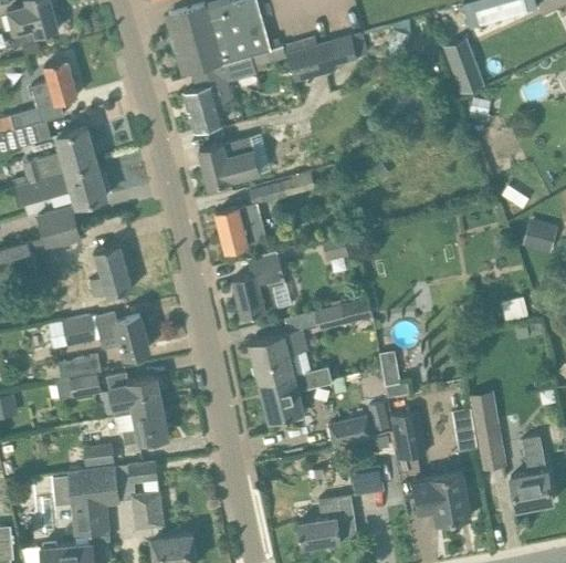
[(50,0),(25,0),(27,4),(8,10),(18,47),(37,41),(35,37),(59,30),(50,0)]
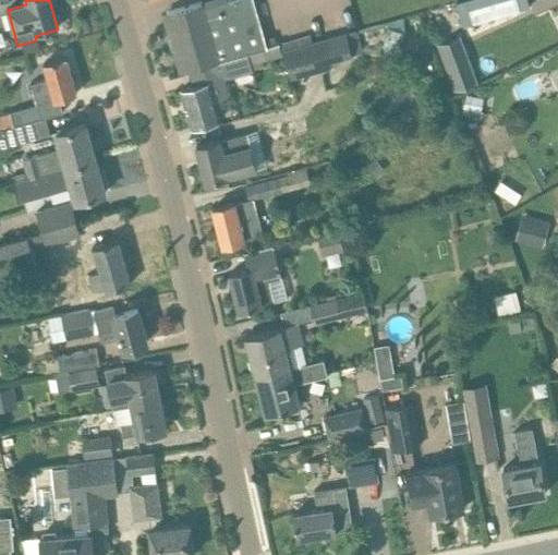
[(168,14),(185,73),(189,72),(247,55),(267,49),(252,0),(234,0),(203,9),(202,4),(168,14)]
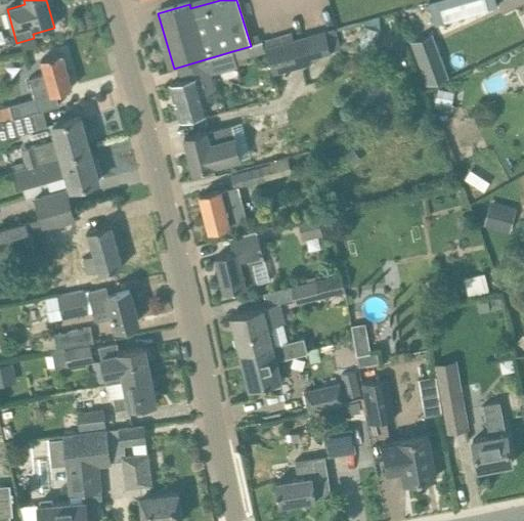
[(494,0),(444,0),(428,5),(435,29),(497,10),(494,0)]
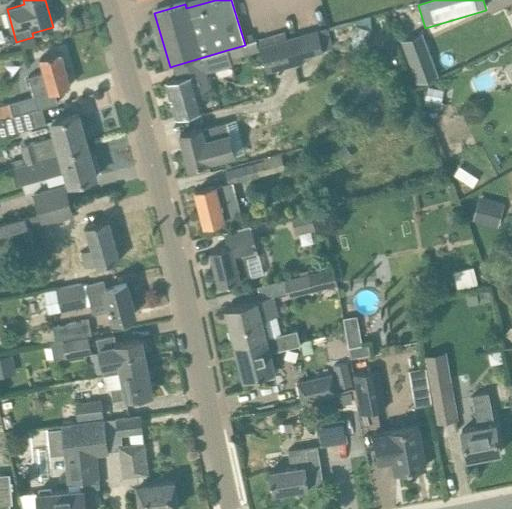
[(357,22),(355,27),(371,31),(370,18),(357,22)]
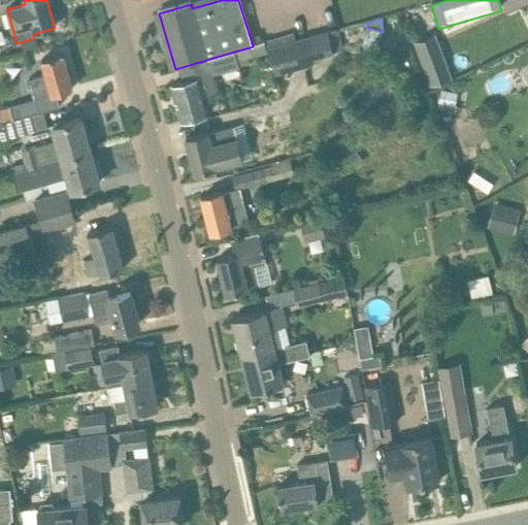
[(296,41),(267,50),(275,77),(314,66),(312,61),(333,55),(326,32),(305,38),(296,41)]
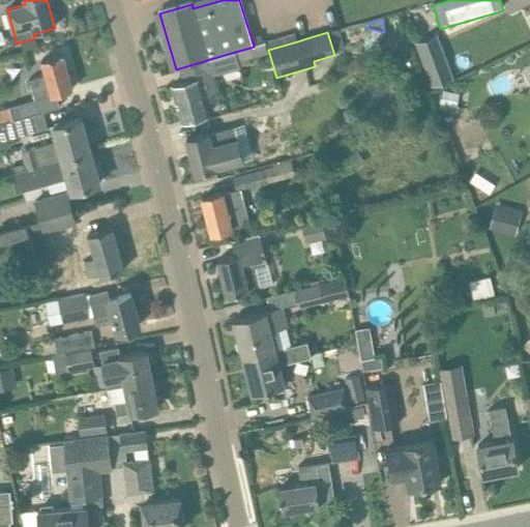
[(437,37),(416,45),(432,88),(452,80),(437,37)]
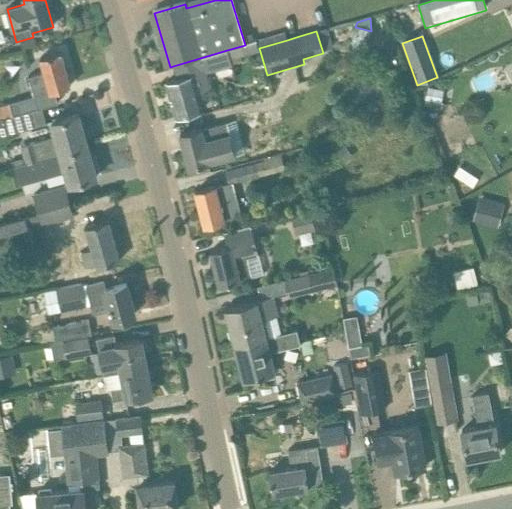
[(20,43),(22,50),(36,47),(34,40),(20,43)]
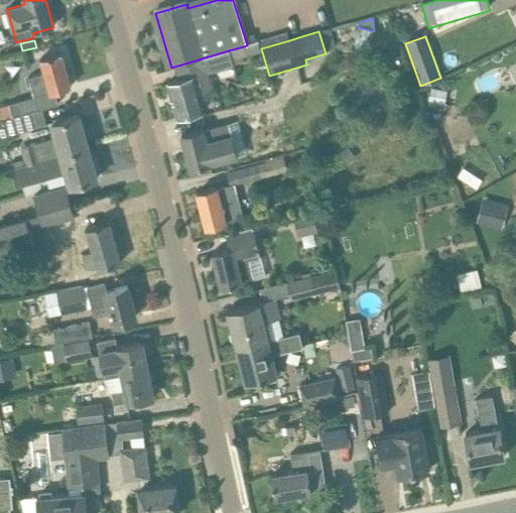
[(229,50),(174,67),(179,81),(167,85),(177,119),(204,112),(199,95),(211,92),(207,76),(234,68),(229,50)]
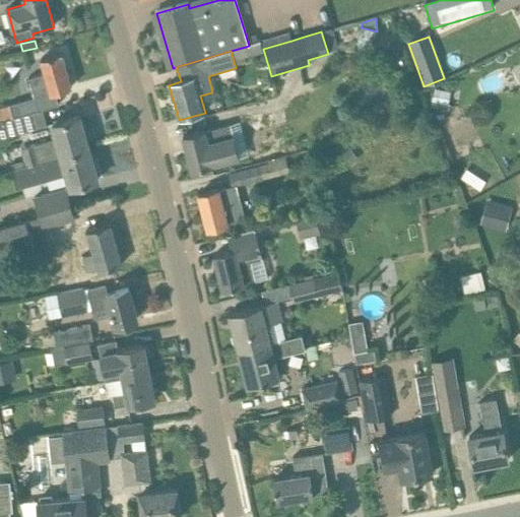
[(34,99),(9,106),(13,120),(26,116),(42,112),(59,107),(55,93),(72,89),(62,55),(41,61),(45,75),(28,79),(34,99)]
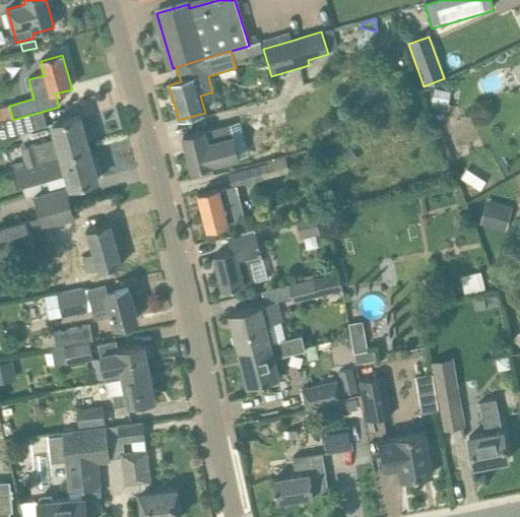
[(47,127),(42,112),(13,120),(17,135),(47,127)]
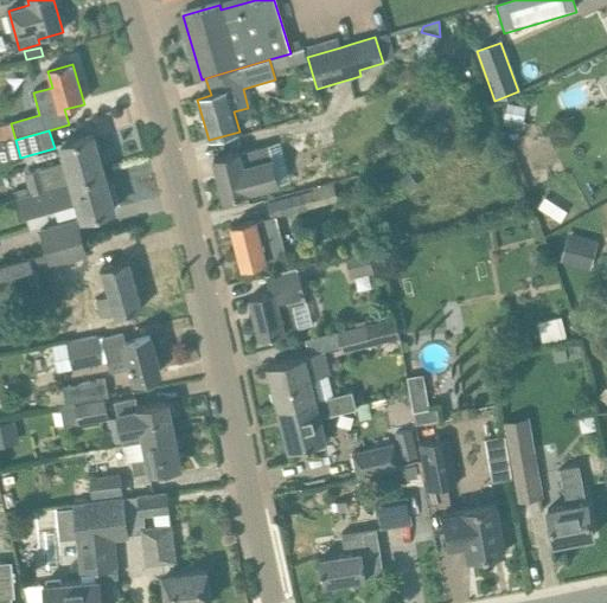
[(31,196),(104,174),(94,138),(62,146),(66,165),(42,172),(40,171),(25,175),(31,196)]
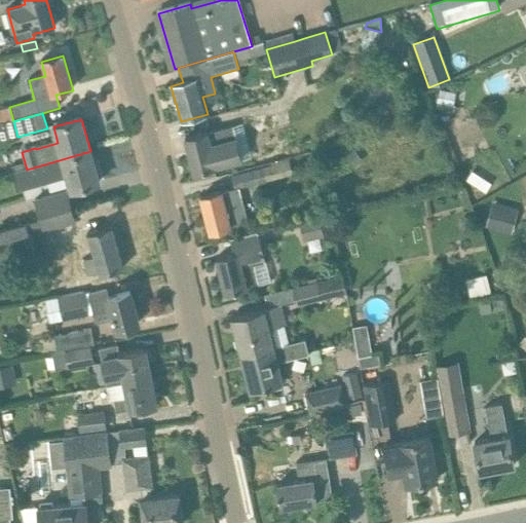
[(242,161),(233,127),(208,135),(207,134),(185,139),(194,174),(242,161)]
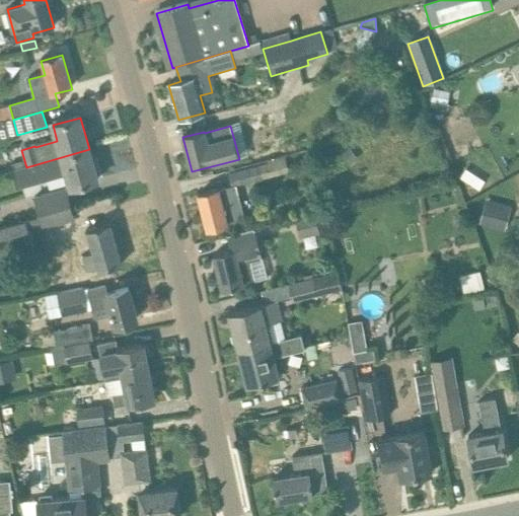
[(98,181),(89,149),(26,167),(12,171),(17,188),(31,185),(45,180),(45,179),(66,173),(70,190),(98,181)]
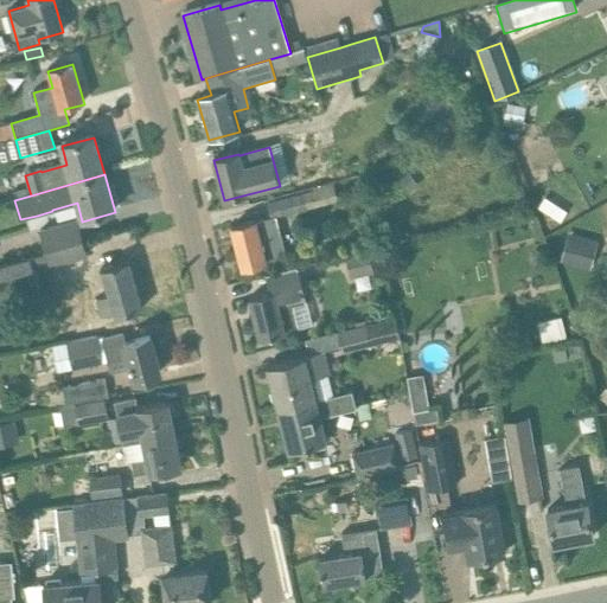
[(313,193),(304,196),(267,205),(270,219),(256,223),(256,222),(231,229),(242,269),(267,263),(267,262),(286,257),(276,218),(338,203),(333,185),(313,190),(313,193)]
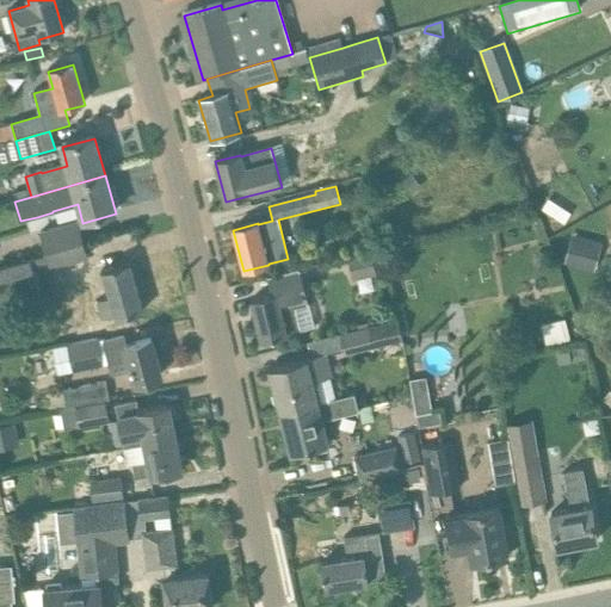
[(71,227),(43,235),(49,256),(53,267),(53,268),(86,259),(84,247),(76,225),(71,227)]
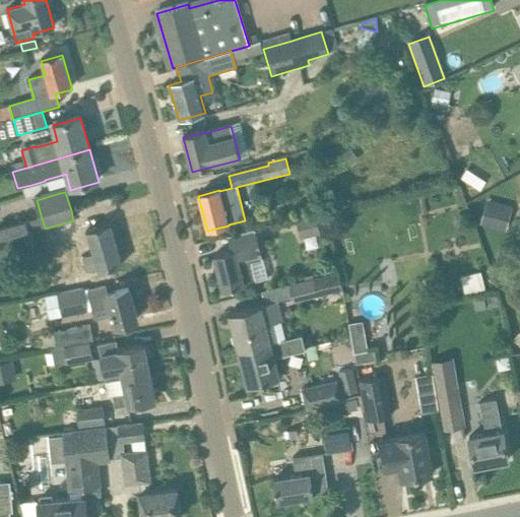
[(480,224),(506,232),(512,207),(486,200),(480,224)]
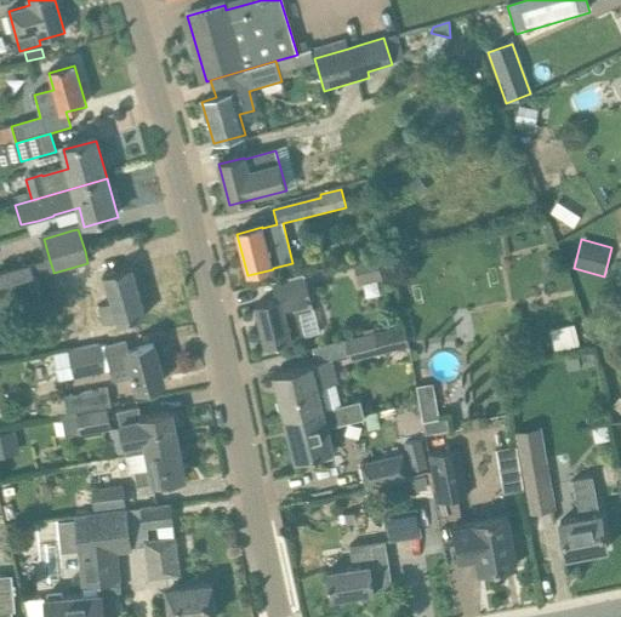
[(50,261),(0,274),(0,287),(34,279),(34,276),(53,272),(50,261)]
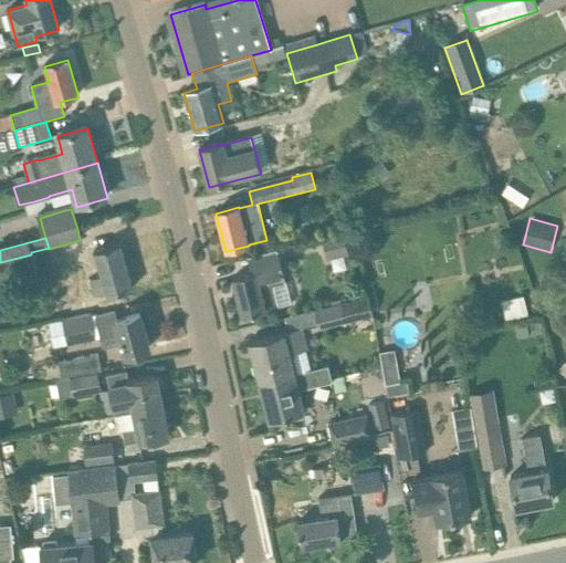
[(121,246),(98,251),(94,252),(102,278),(90,281),(95,299),(106,295),(107,298),(133,290),(121,246)]
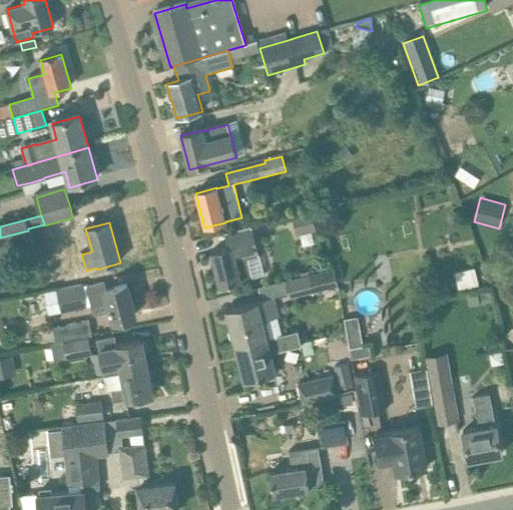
[(251,227),(227,233),(231,247),(210,253),(219,288),(252,280),(247,260),(259,257),(251,227)]
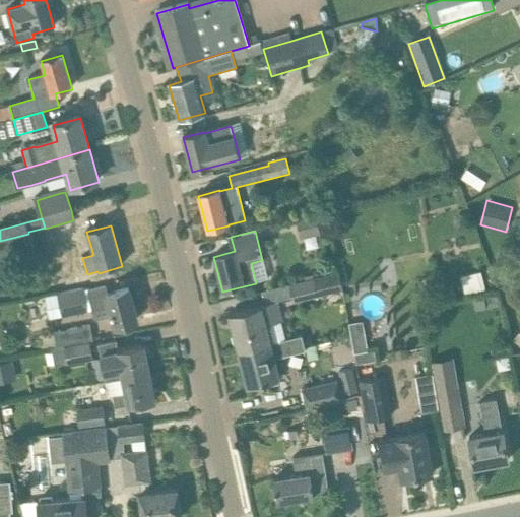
[(71,240),(50,247),(60,278),(81,271),(71,240)]
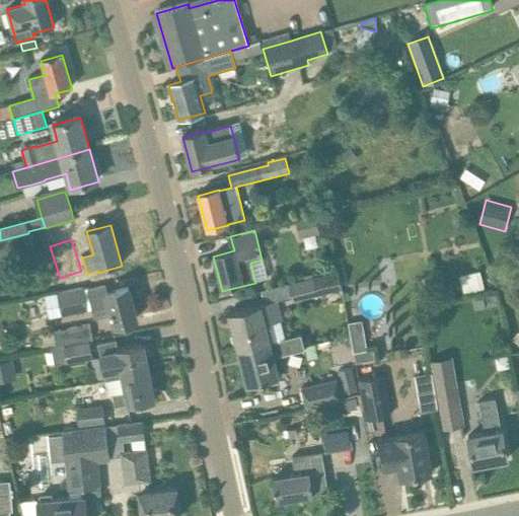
[(460,277),(464,296),(480,292),(476,273),(460,277)]
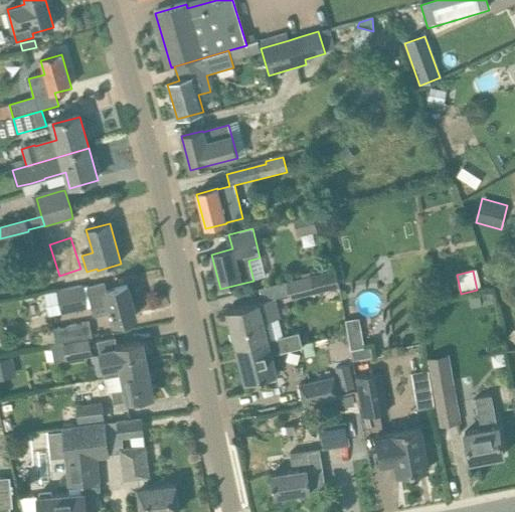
[(329,291),(325,275),(286,284),(291,301),(329,291)]
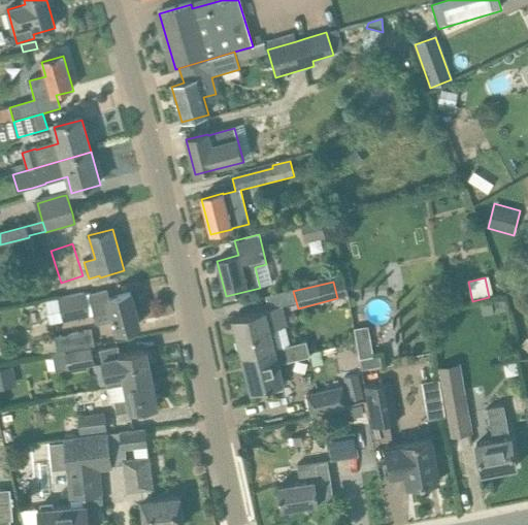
[(107,293),(91,297),(91,295),(84,297),(83,295),(58,301),(63,323),(95,316),(97,324),(113,319),(117,332),(139,326),(130,294),(109,300),(107,293)]
